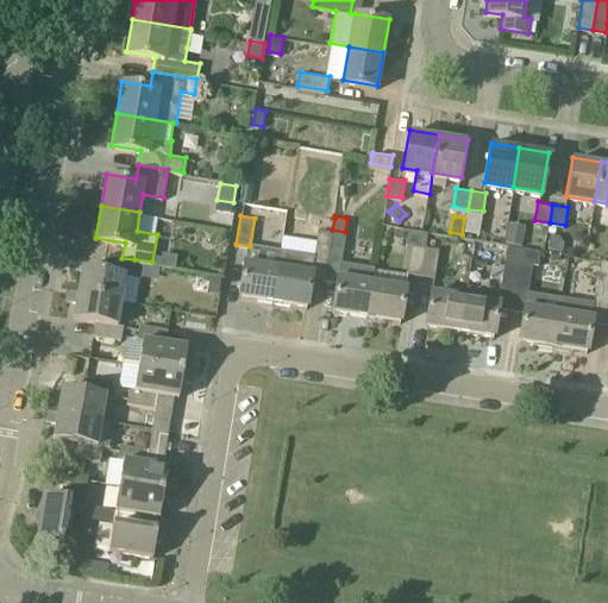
[(509,219),(508,227),(506,240),(522,244),(525,231),(526,223),(509,219)]
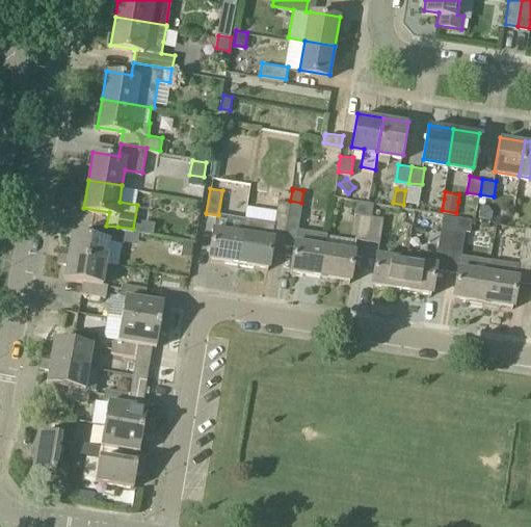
[(357,199),(354,212),(360,213),(356,237),(368,239),(372,214),(374,201),(357,199)]
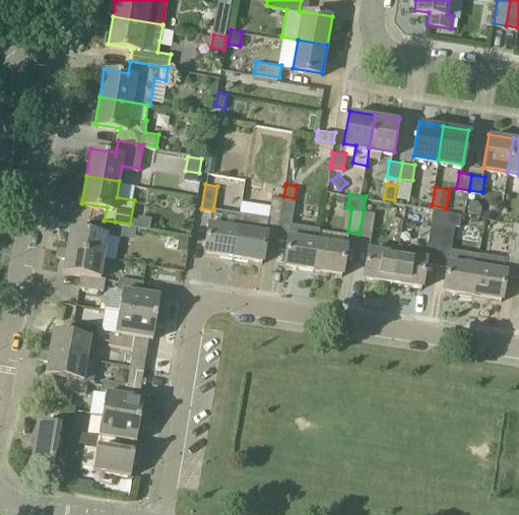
[(268,227),(278,228),(283,196),(272,195),(268,216),(240,211),(238,227),(233,256),(262,260),(268,227)]
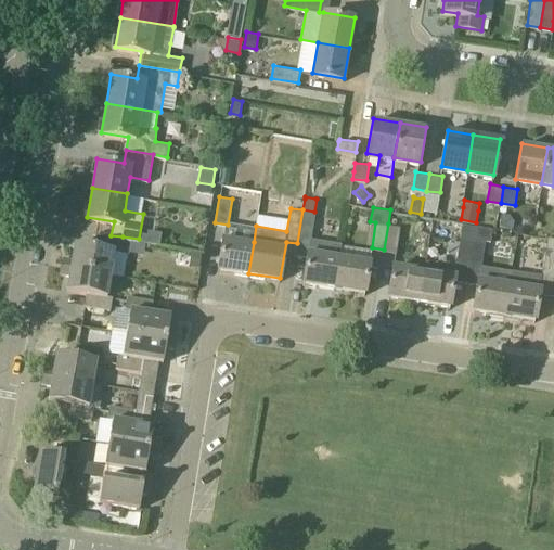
[(297,243),(309,245),(310,237),(314,212),(303,209),(297,243)]
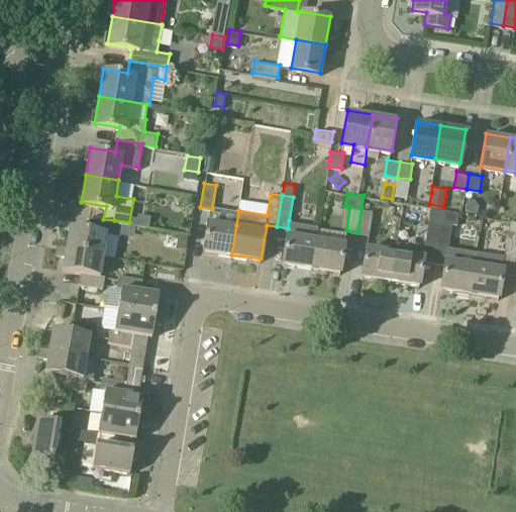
[(478,211),(480,203),(476,197),(468,196),(466,209),(478,211)]
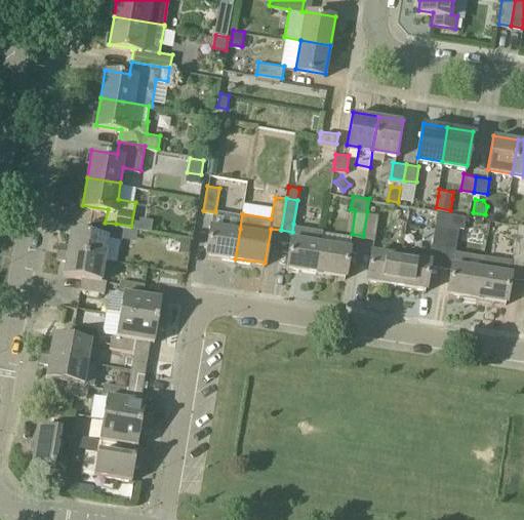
[(449,211),(438,209),(432,247),(443,249),(449,211)]
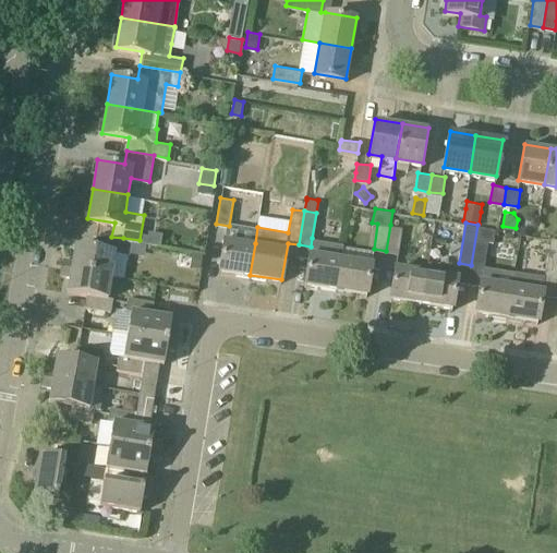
[(403,227),(390,225),(386,251),(399,253),(403,227)]
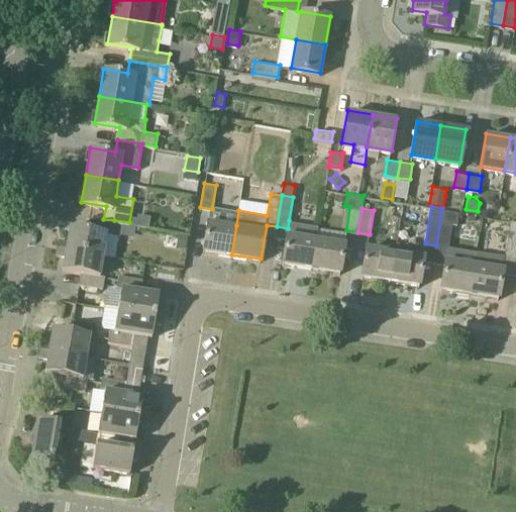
[(436,245),(449,247),(452,223),(457,224),(459,211),(442,208),(436,245)]
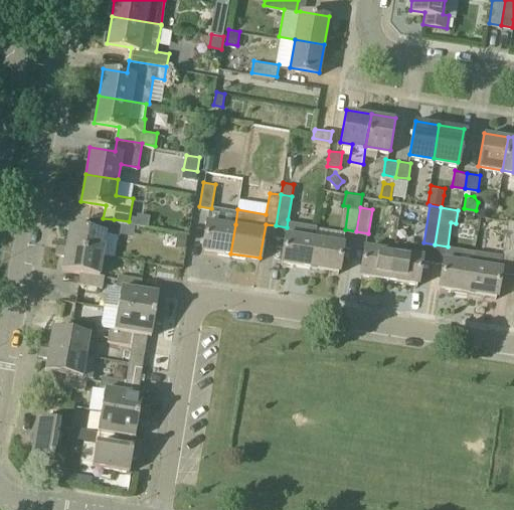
[(133,222),(134,222),(148,225),(150,213),(137,211),(136,215),(131,215),(130,214),(129,221),(133,222)]
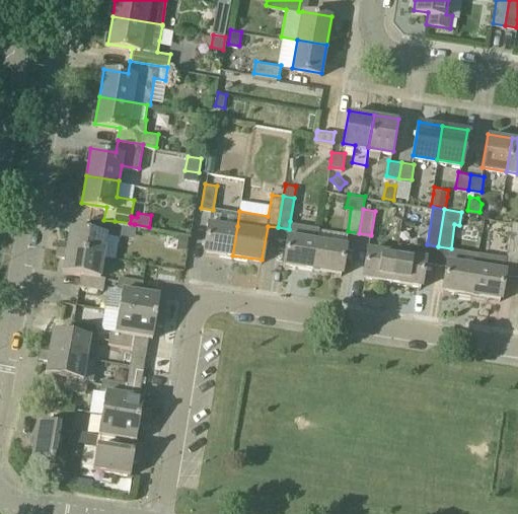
[(122,223),(130,224),(130,223),(115,221),(103,220),(90,218),(88,229),(70,226),(68,240),(59,238),(58,246),(104,254),(115,255),(118,235),(121,235),(122,223)]
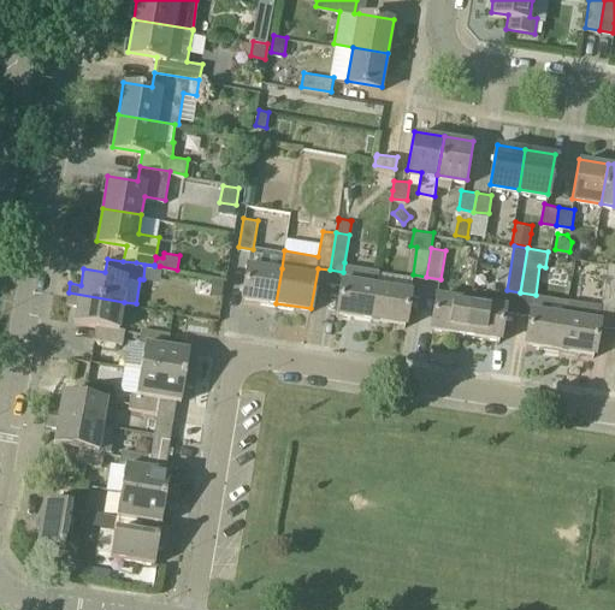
[(276,303),(282,268),(248,262),(243,297),(276,303)]
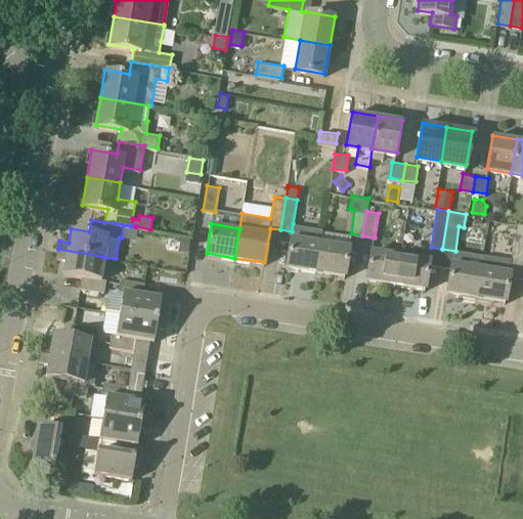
[(322,228),(300,224),(298,238),(291,236),(287,266),(315,270),(320,240),(322,228)]
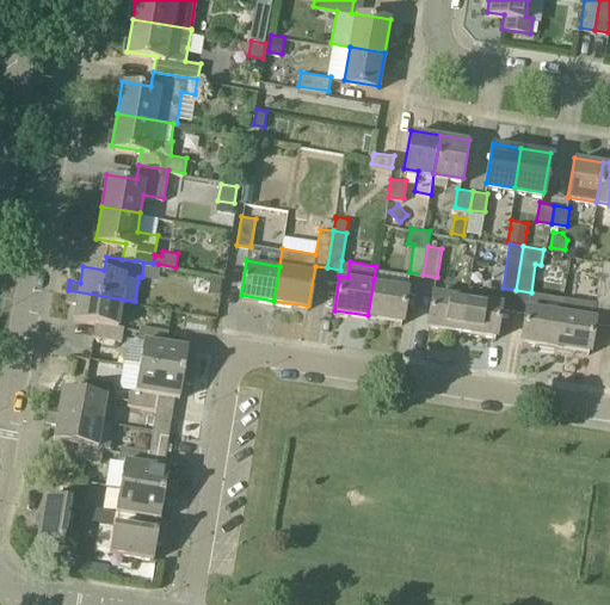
[(211,273),(209,288),(221,290),(223,276),(211,273)]
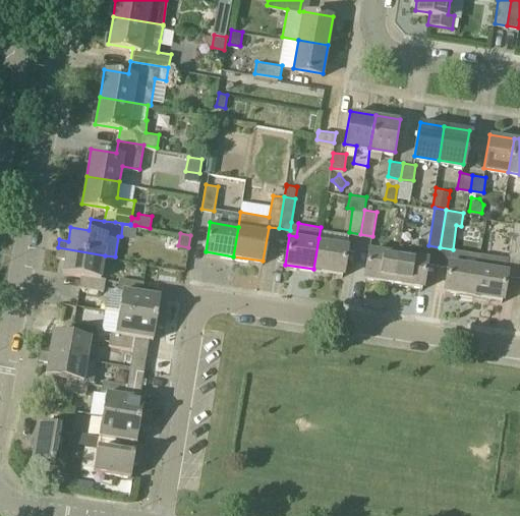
[(519,234),(512,233),(509,258),(519,260),(519,234)]
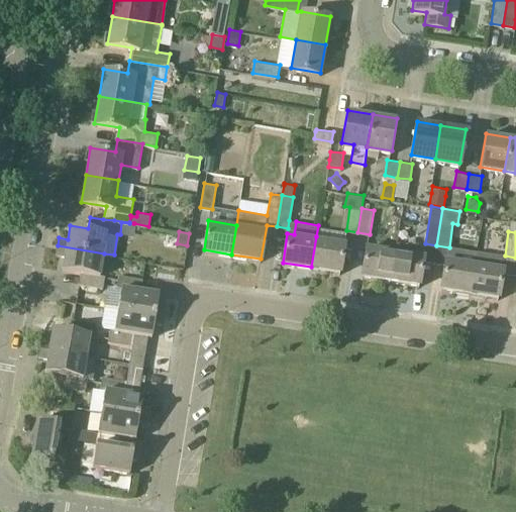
[(340,272),(344,241),(316,236),(311,267),(340,272)]
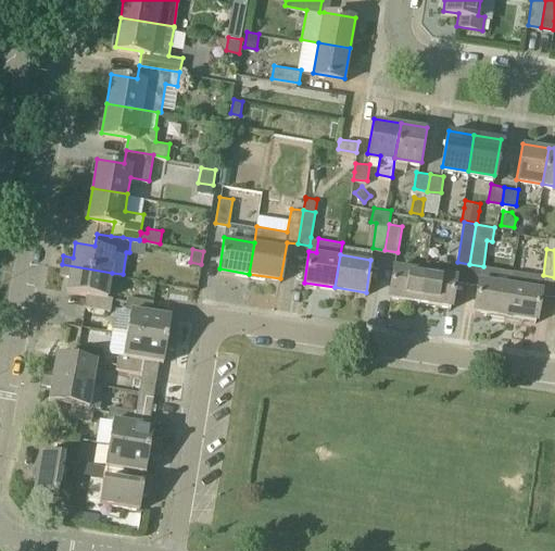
[(420,301),(450,305),(456,265),(428,260),(426,270),(420,301)]
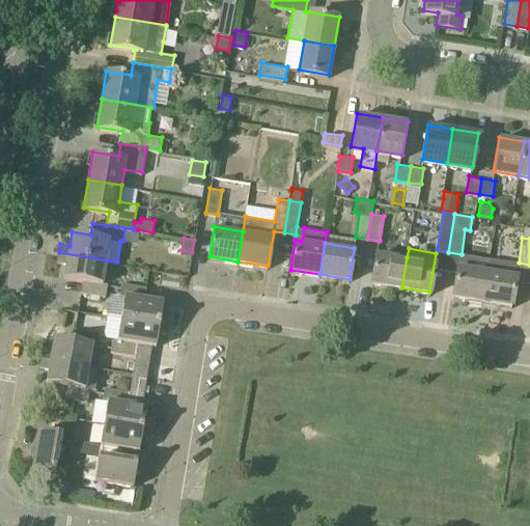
[(59,252),(58,259),(66,261),(64,276),(83,279),(81,291),(106,296),(109,282),(103,281),(107,260),(59,252)]
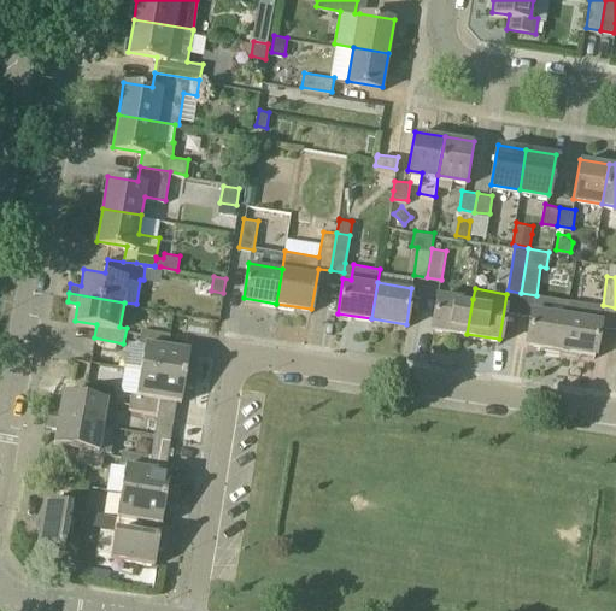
[(467,334),(473,299),(438,294),(432,328),(467,334)]
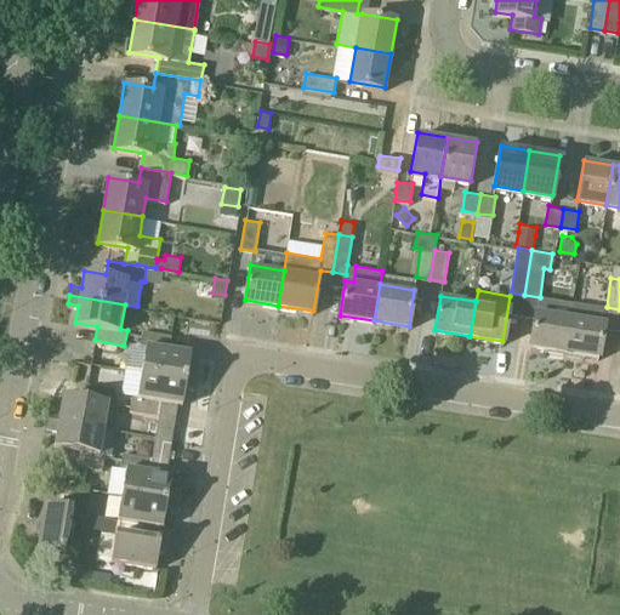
[(604,322),(572,317),(574,302),(573,302),(570,315),(564,351),(598,357),(604,322)]
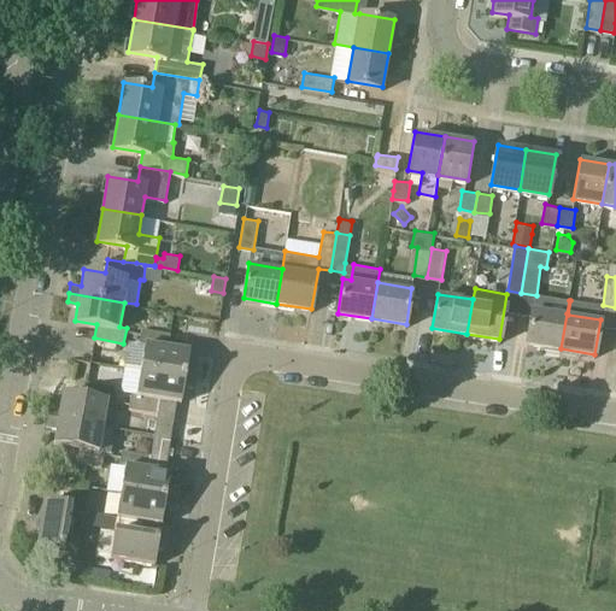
[(561,348),(567,313),(564,313),(532,309),(527,344),(561,348)]
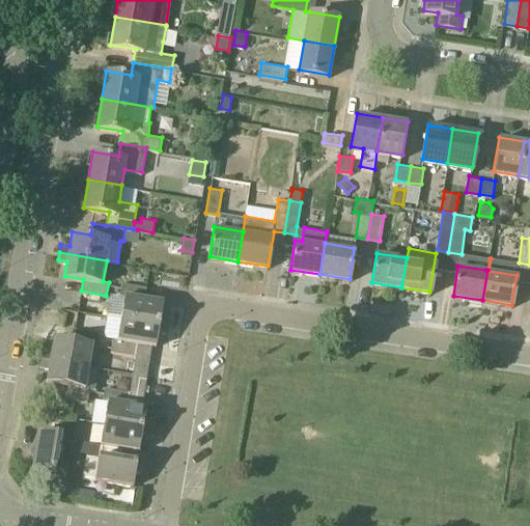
[(122,316),(169,325),(170,316),(161,314),(164,300),(145,298),(147,285),(122,281),(120,295),(126,296),(122,316)]
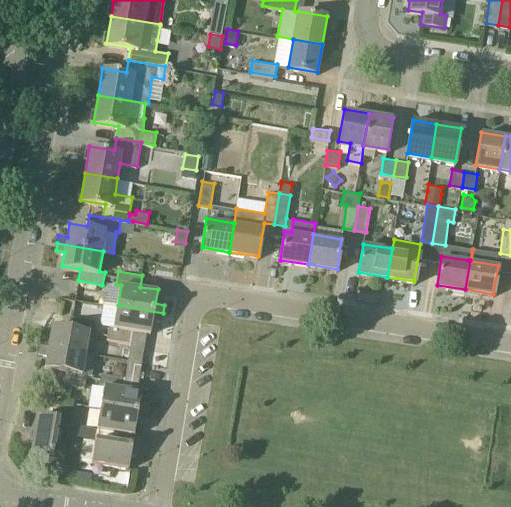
[(147,331),(151,332),(153,318),(162,320),(163,313),(118,305),(115,326),(109,325),(107,337),(131,341),(128,358),(142,360),(147,331)]
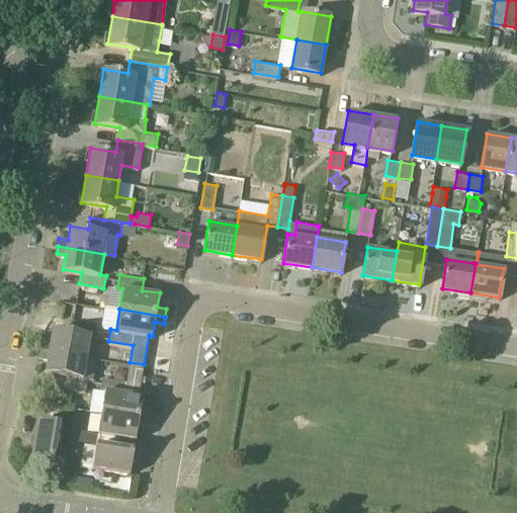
[(89,335),(95,336),(97,323),(73,320),(71,331),(53,328),(51,342),(41,340),(40,348),(86,355),(89,335)]
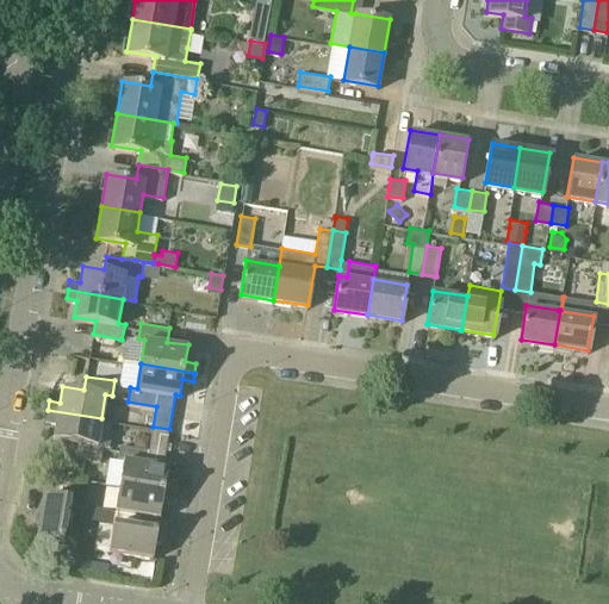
[(113,421),(101,418),(48,410),(47,418),(57,421),(54,437),(75,441),(73,454),(80,455),(101,459),(104,446),(110,446),(113,421)]
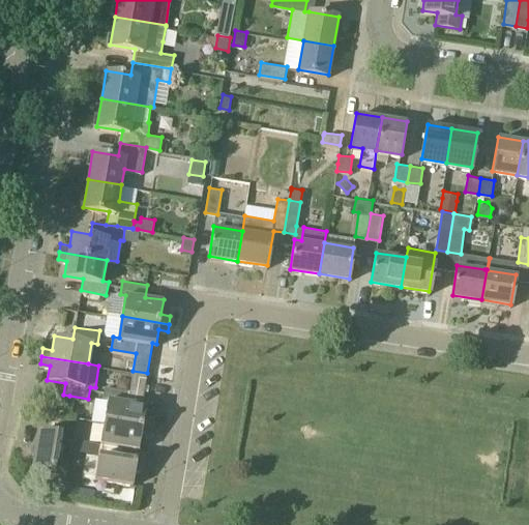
[(147,373),(133,371),(129,389),(105,384),(103,398),(109,399),(105,420),(152,428),(153,420),(144,418),(146,404),(143,404),(147,373)]
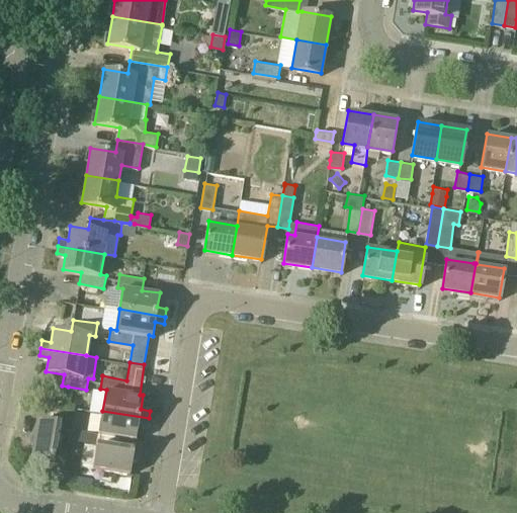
[(125,379),(127,368),(116,366),(114,377),(125,379)]
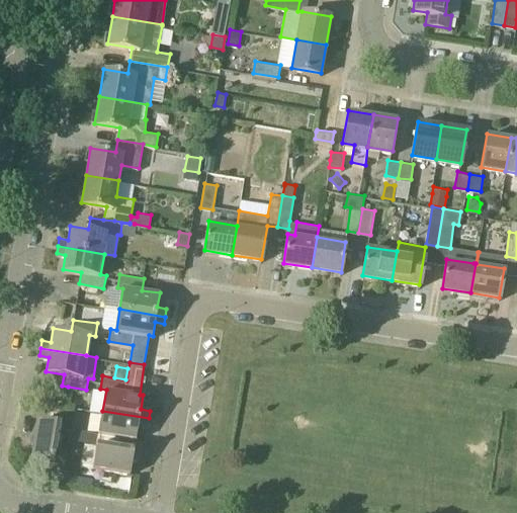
[(62,386),(45,382),(41,395),(66,399),(68,387),(62,386)]
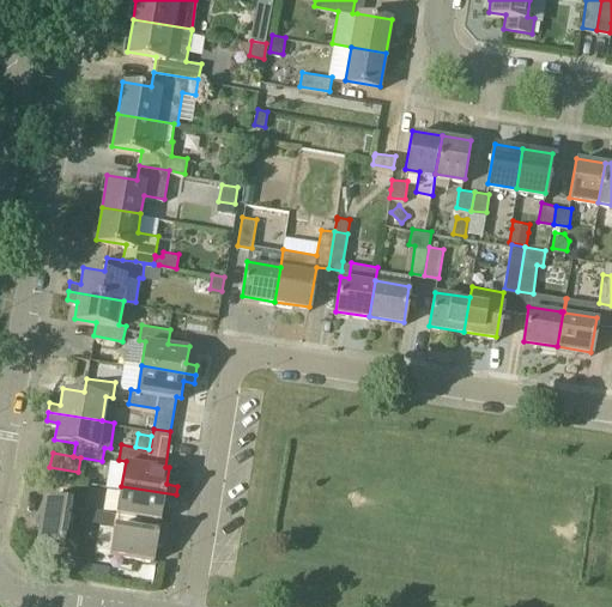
[(176,495),(121,486),(116,511),(119,511),(117,520),(116,520),(115,526),(169,535),(171,520),(161,519),(163,502),(174,504),(176,495)]
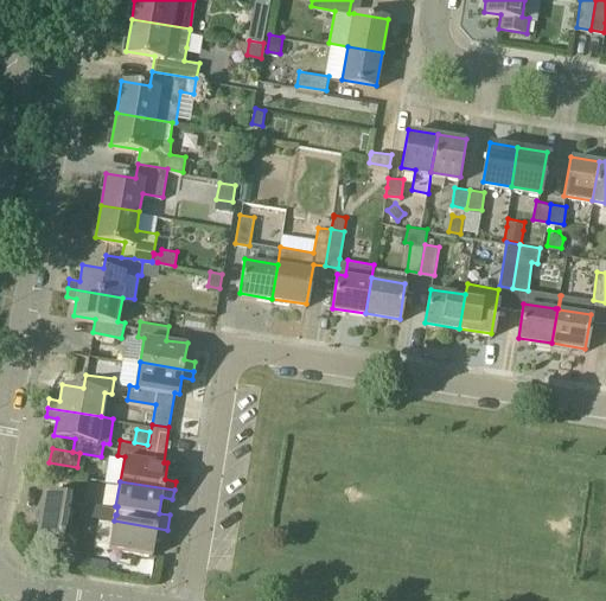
[(62,549),(65,522),(70,496),(45,491),(37,535),(53,537),(52,548),(62,549)]
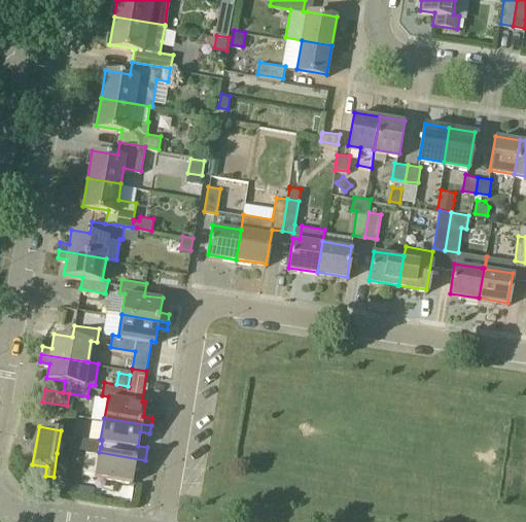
[(135,466),(144,467),(145,460),(99,452),(99,453),(86,451),(82,472),(107,477),(133,481),(135,466)]
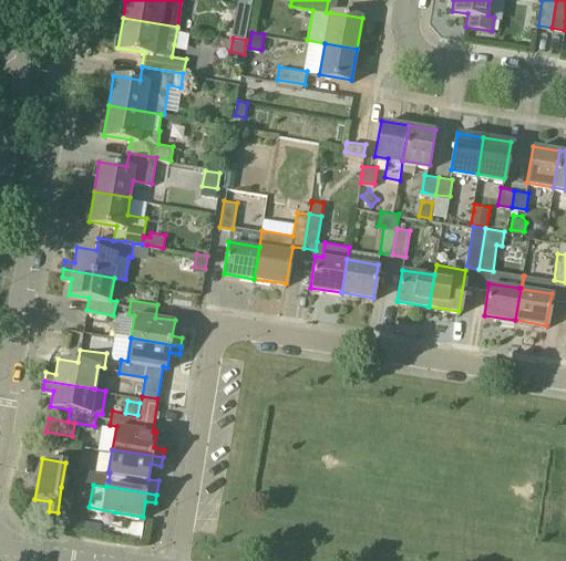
[(61,487),(58,512),(70,515),(74,489),(61,487)]
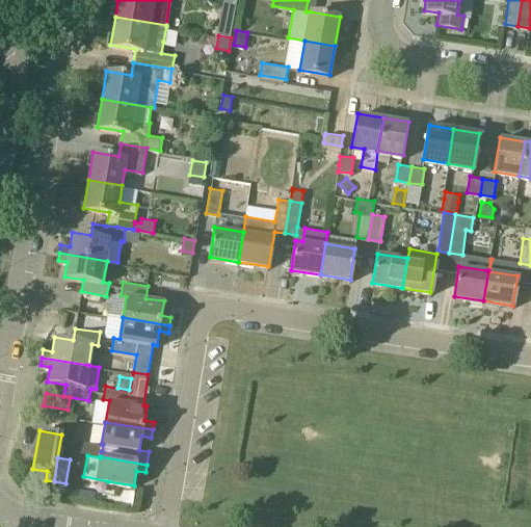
[(71,488),(70,496),(94,499),(95,491),(71,488)]
